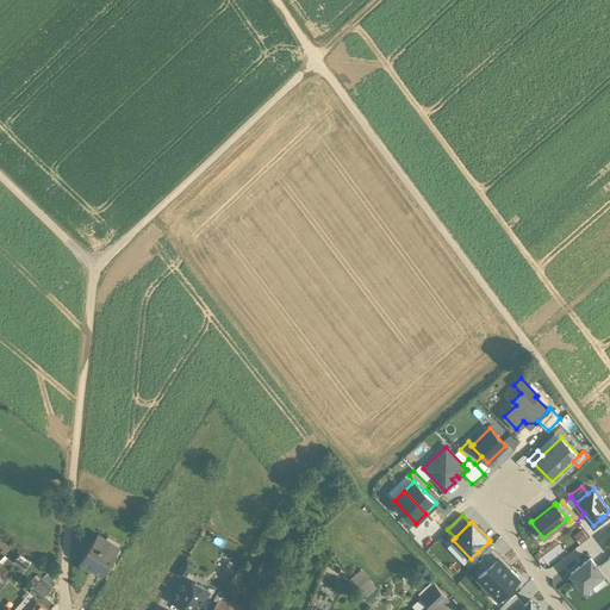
[(105,542),(98,537),(80,565),(101,577),(117,551),(105,543),(105,542)]
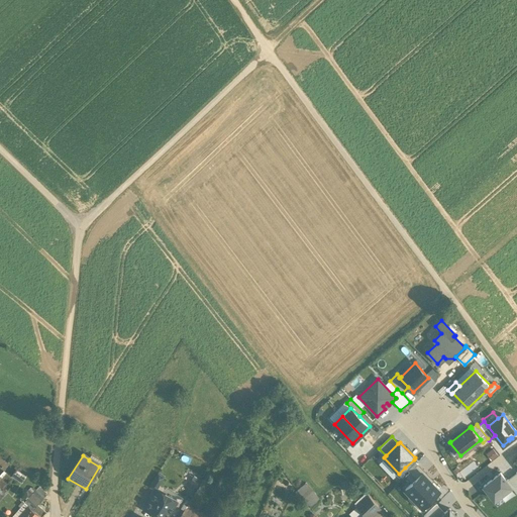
[(409,472),(418,463),(414,459),(405,468),(409,472)]
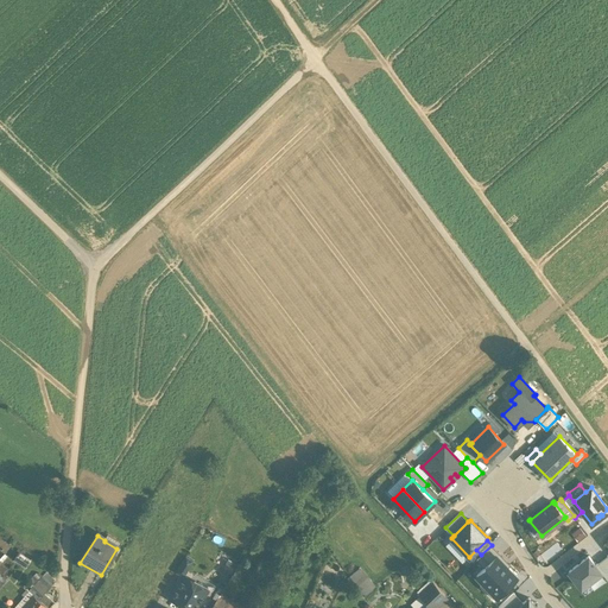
[(476,561),(485,568),(496,556),(499,553),(492,545),(481,555),(476,561)]
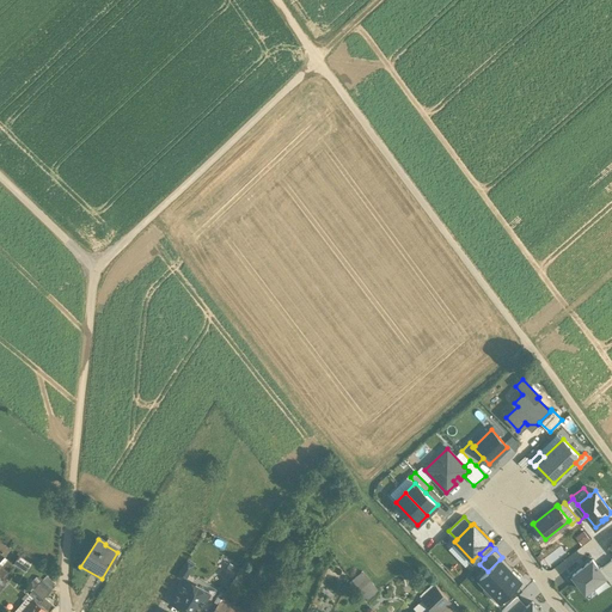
[(19,556),(14,564),(26,573),(31,564),(19,556)]
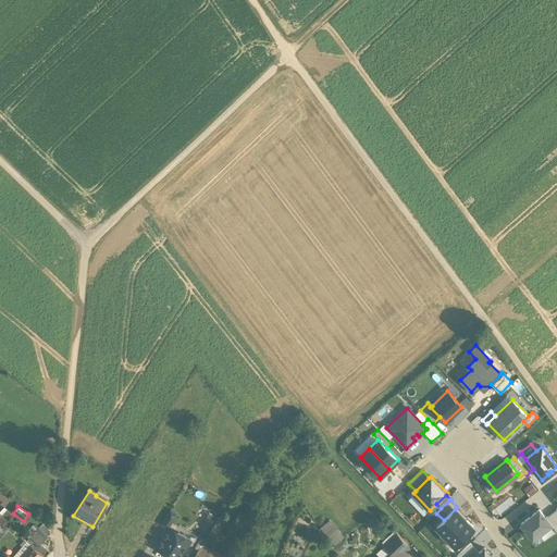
[(556,507),(545,517),(551,524),(556,532),(556,507)]
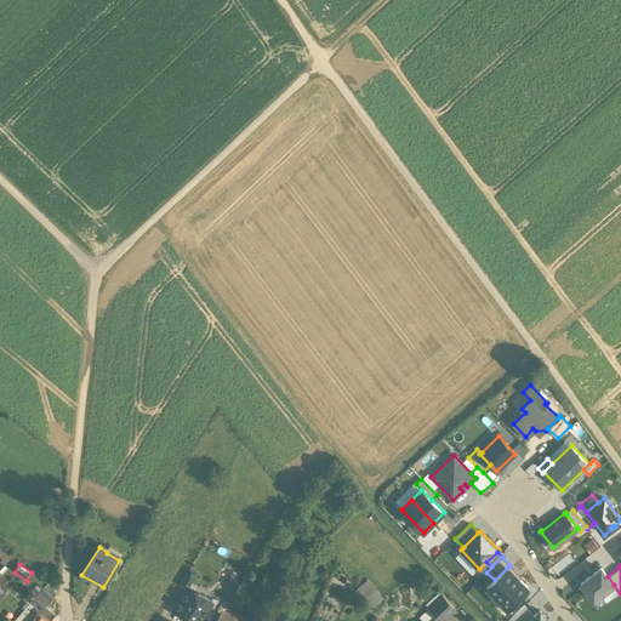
[(0,587),(0,588),(13,573),(5,567),(0,571),(0,587)]
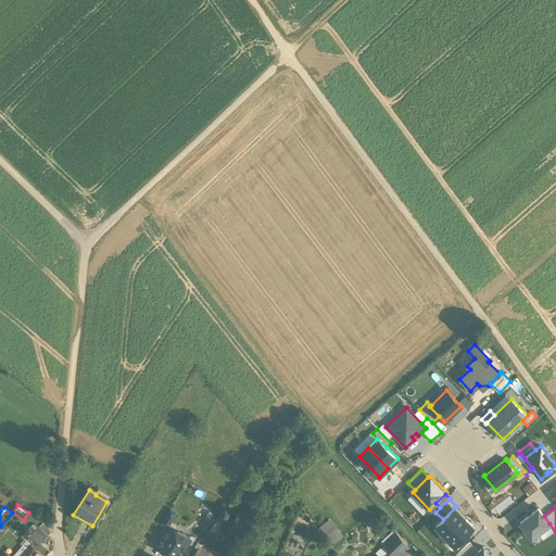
[(472,527),(454,508),(443,519),(436,526),(441,531),(439,534),(445,541),(447,539),(454,544),(472,527)]
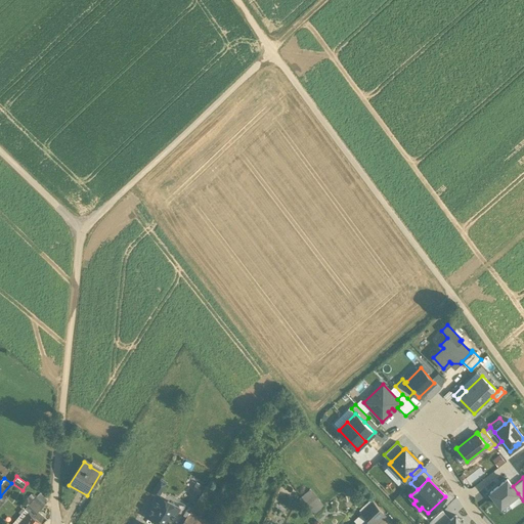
[(513,486),(507,479),(490,492),(500,507),(518,493),(513,486)]
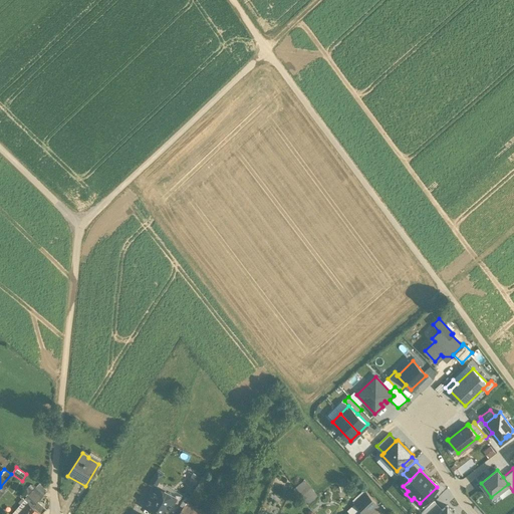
[(303,478),(294,486),(308,503),(317,496),(303,478)]
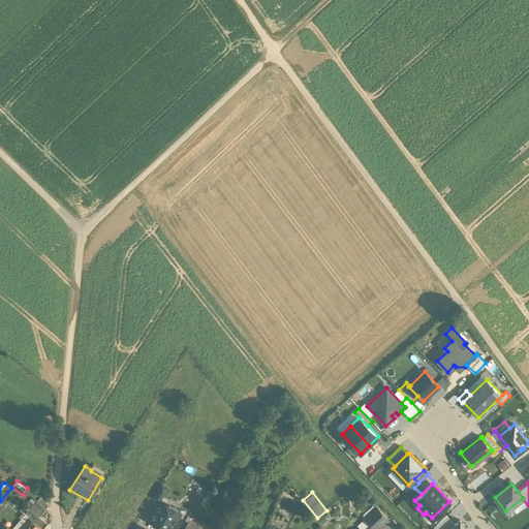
[(210,495),(200,508),(208,511),(216,499),(210,495)]
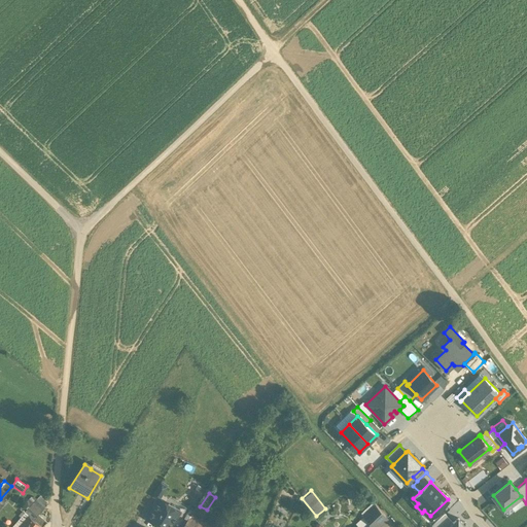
[(28,518),(34,512),(38,516),(48,504),(40,496),(37,499),(29,508),(24,514),(28,518)]
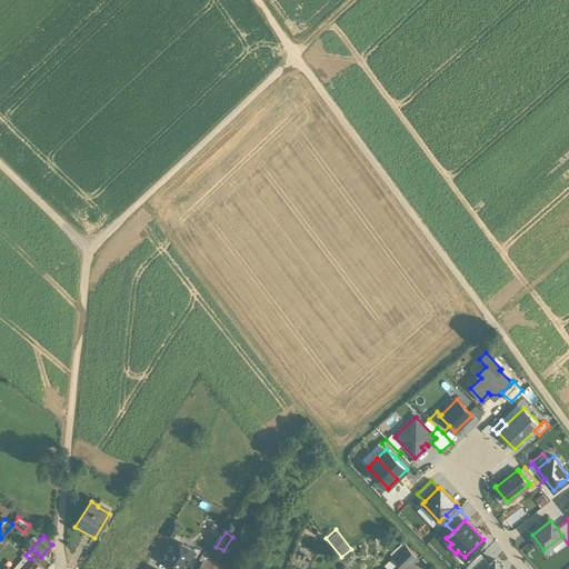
[(27,546),(31,549),(40,539),(35,537),(27,546)]
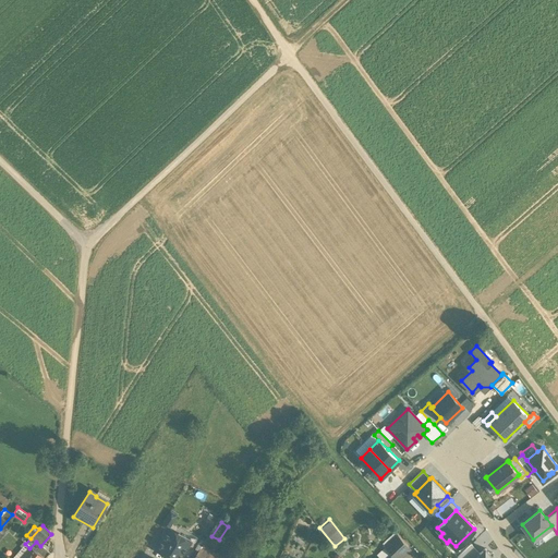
[(176,536),(169,532),(165,533),(162,537),(164,540),(159,546),(160,547),(161,553),(160,554),(167,557),(181,557),(190,545),(182,541),(182,537),(179,535),(176,536)]
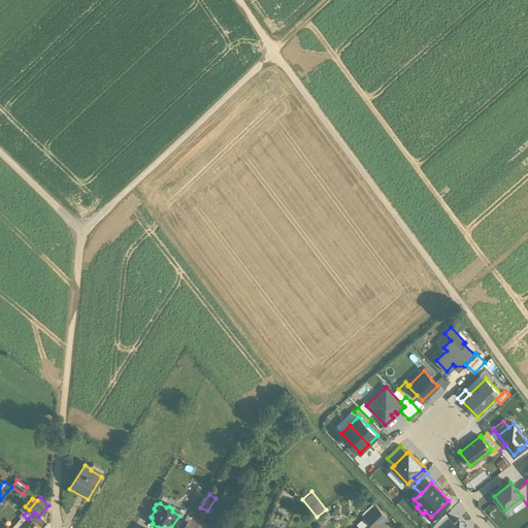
[(376,507),(365,518),(372,526),(373,526),(374,527),(381,527),(389,521),(376,507)]
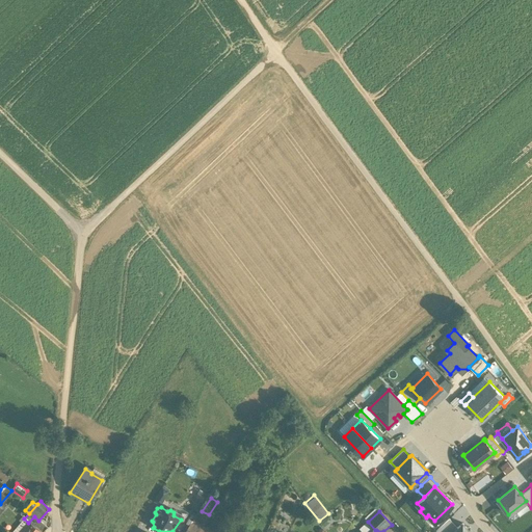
[(34,516),(28,523),(37,531),(42,531),(46,528),(38,521),(34,516)]
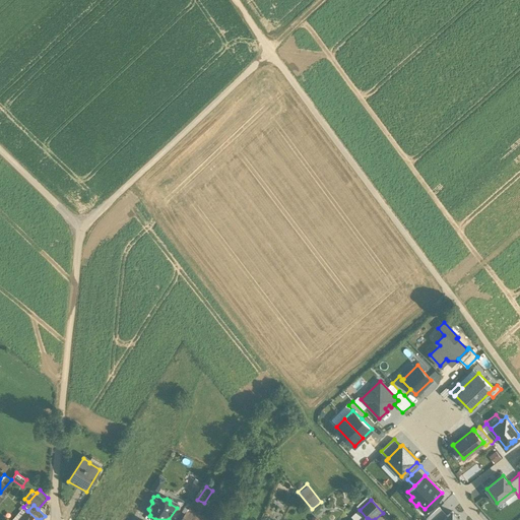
[(442,519),(447,515),(439,507),(426,519),(427,519),(442,519)]
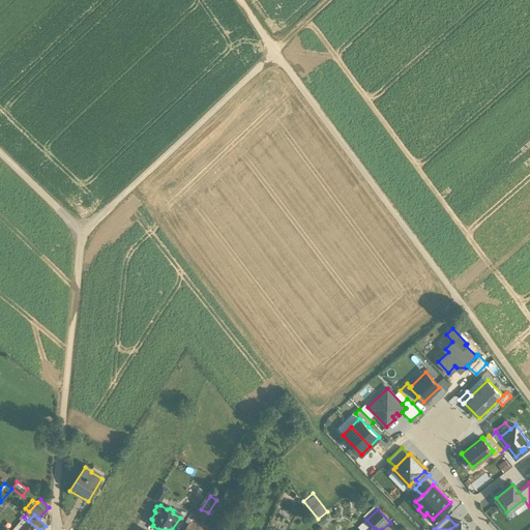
[(209,529),(192,520),(185,529),(209,529)]
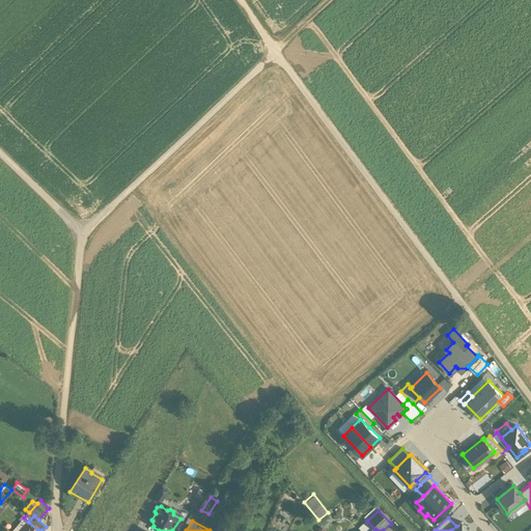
[(37,530),(28,522),(20,530),(37,530)]
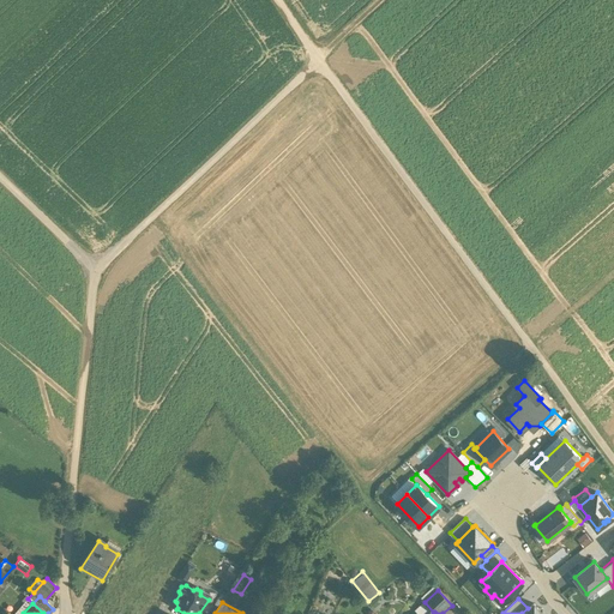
[(543,613),(534,603),(528,608),(522,613),(543,613)]
